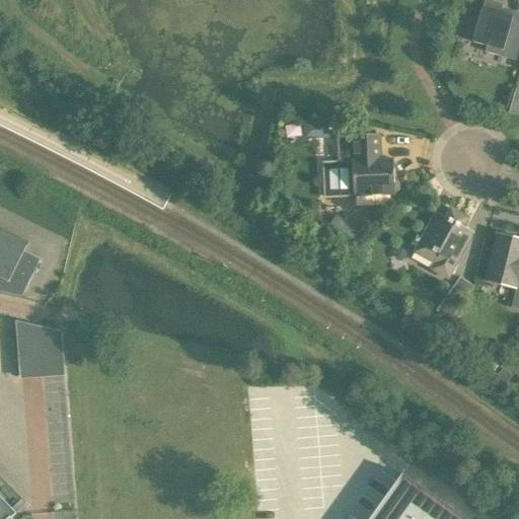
[(486,0),(484,0),(472,42),(487,46),(485,52),(516,61),(518,49),(518,14),(513,12),(512,16),(502,14),(504,5),(486,0)]
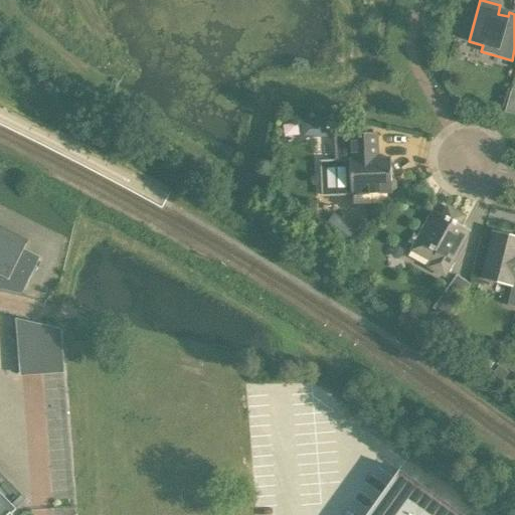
[(300,118),(300,135),(328,134),(328,117),(300,118)]
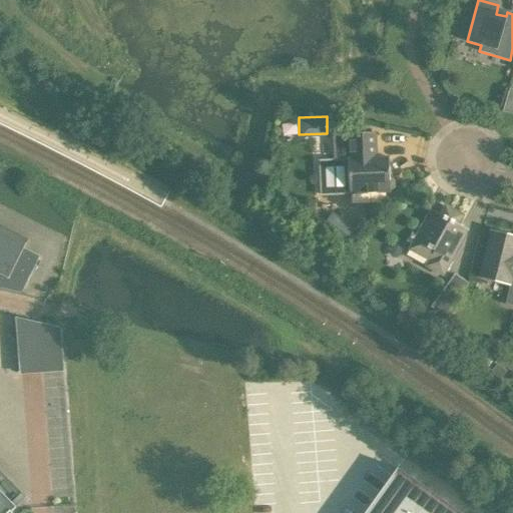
[(389,157),(377,158),(376,133),(334,135),(336,161),(349,161),(350,194),(391,192),(390,190),(393,189),(395,186),(395,180),(392,178),(390,177),(389,157)]
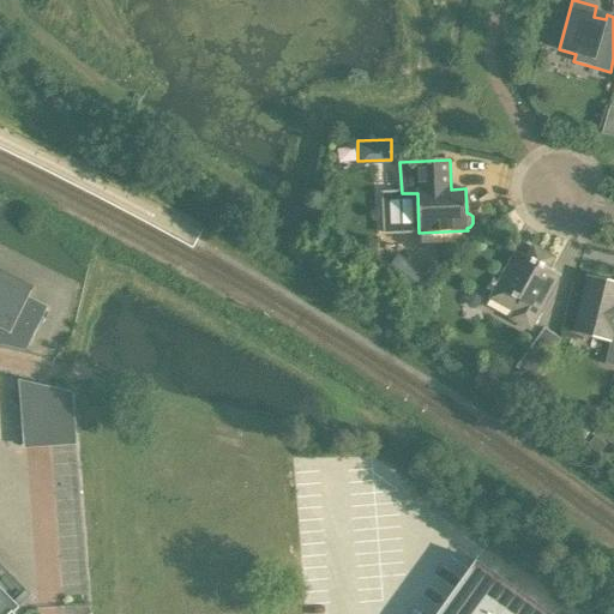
[(537,253),(536,253),(534,254),(531,256),(530,257),(529,258),(517,252),(497,289),(521,302),(511,319),(530,330),(560,276),(548,269),(548,268),(549,265),(549,263),(549,262),(549,260),(548,258),(547,257),(546,256),(543,254),(541,253),(540,253),(537,253)]
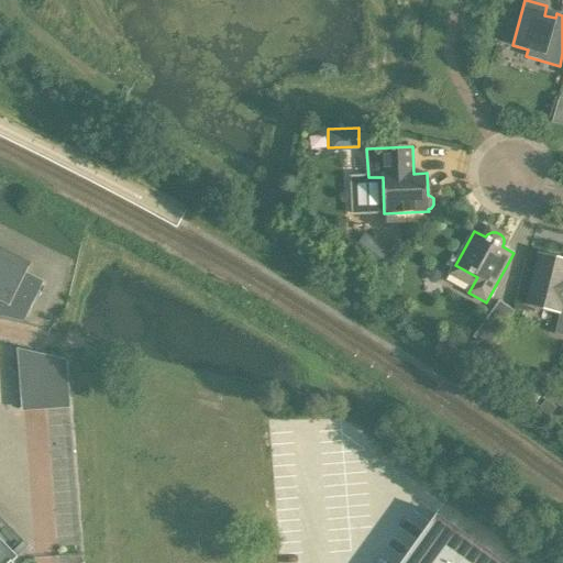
[(365,232),(352,252),(379,272),(393,252),(365,232)]
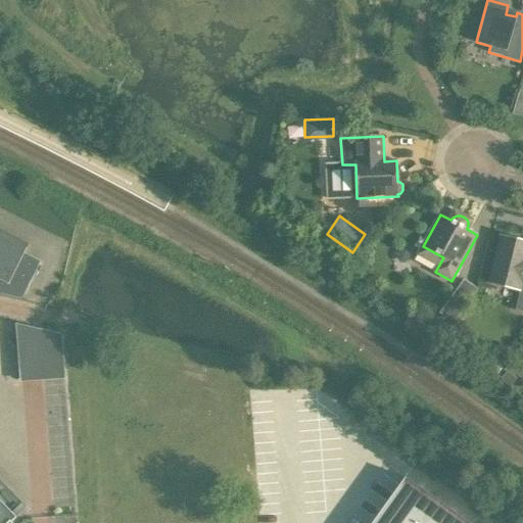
[(0,293),(22,299),(28,288),(40,263),(24,254),(27,248),(0,235),(0,293)]
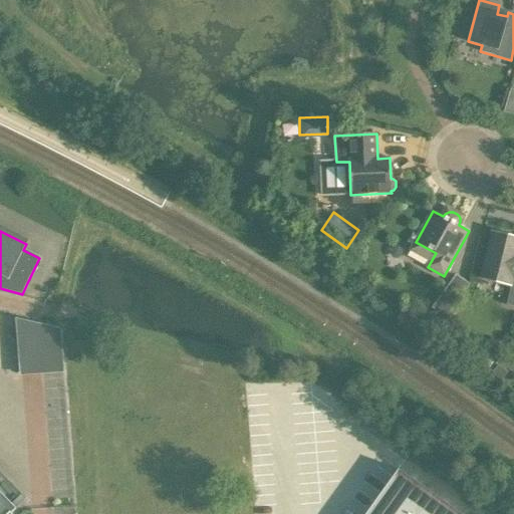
[(513,238),(493,233),(482,277),(512,285),(507,304),(513,306),(513,238)]
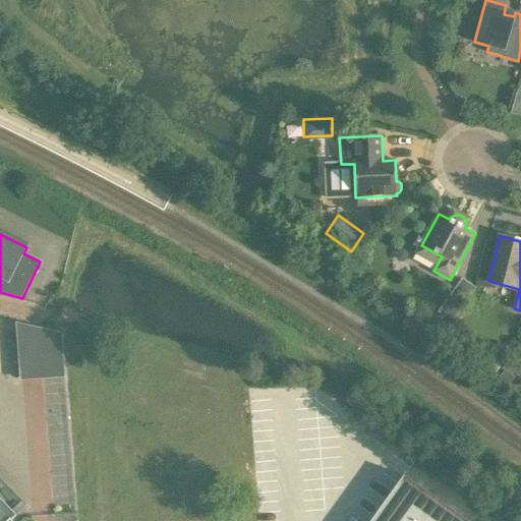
[(461,278),(437,311),(451,323),(476,288),(461,278)]
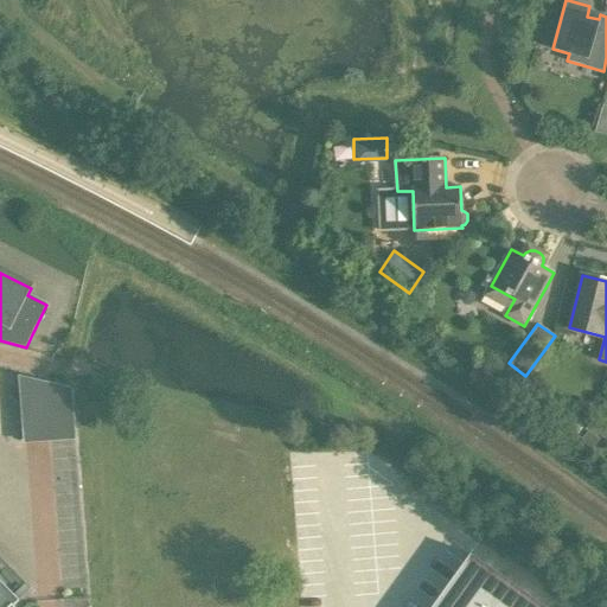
[(50,442),(76,441),(74,411),(71,388),(50,383),(29,378),(18,376),(18,379),(21,435),(23,443),(26,443),(50,442)]
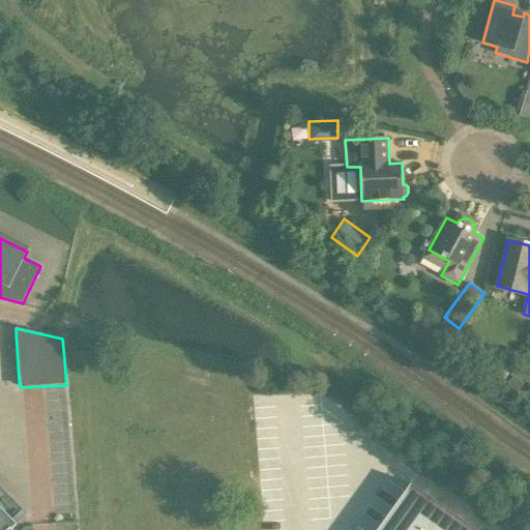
[(497,363),(489,376),(500,386),(501,385),(509,374),(512,371),(517,354),(500,349),(497,363)]
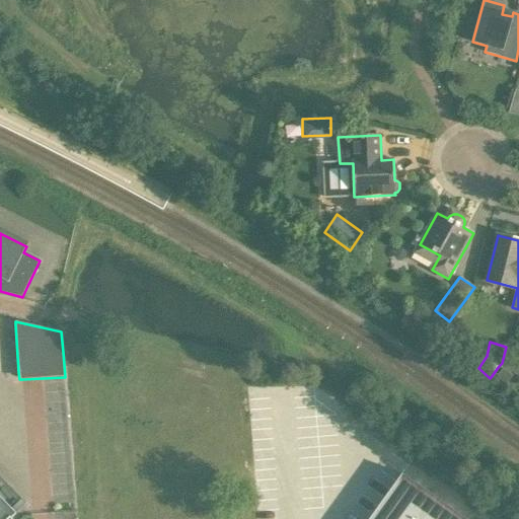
[(512,376),(499,366),(491,377),(505,386),(512,376)]
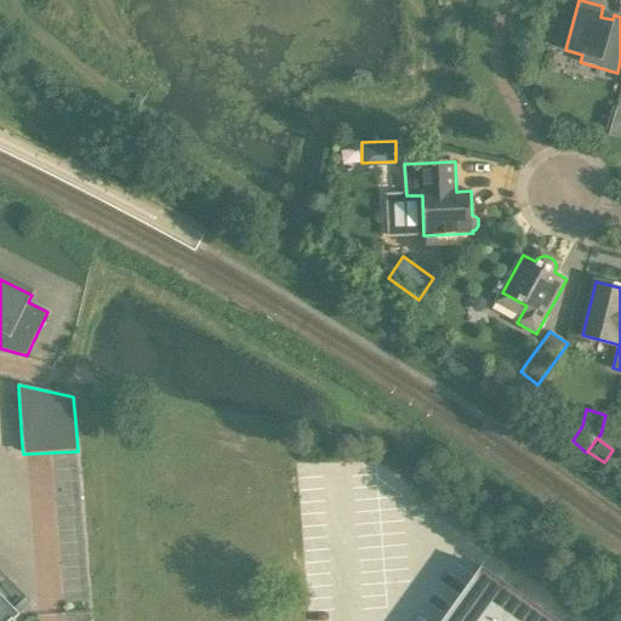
[(557,620),(477,564),(436,620),(557,620)]
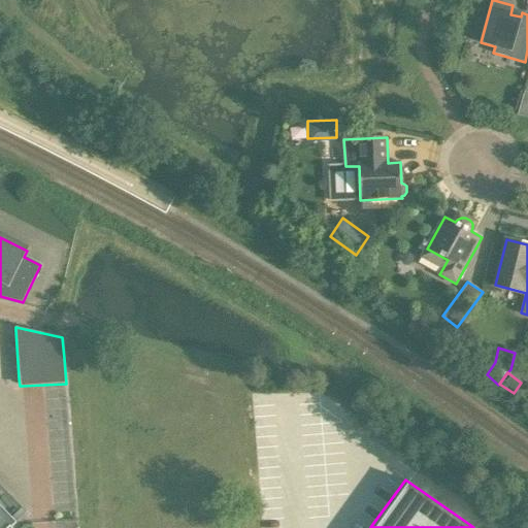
[(0,527),(11,527),(17,523),(0,505),(0,527)]
